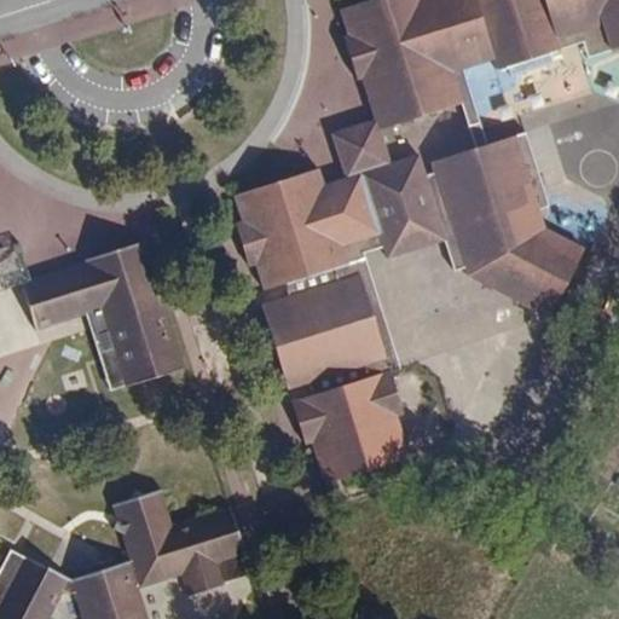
[(602,23),(612,50),(618,46),(618,0),(363,0),(340,7),(348,35),(363,32),(365,41),(375,38),(381,58),(371,61),(375,71),(362,76),(375,119),(379,129),(415,119),(418,111),(426,115),(462,103),(451,71),(463,68),(493,58),(498,69),(507,65),(512,75),(554,63),(551,52),(561,50),(556,38),(602,23)]
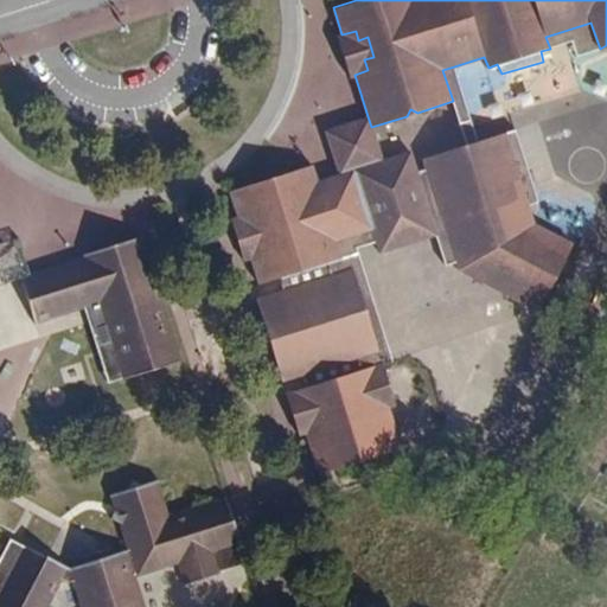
[(545,37),(550,49),(568,43),(572,42),(576,56),(600,49),(590,23),(545,37)]
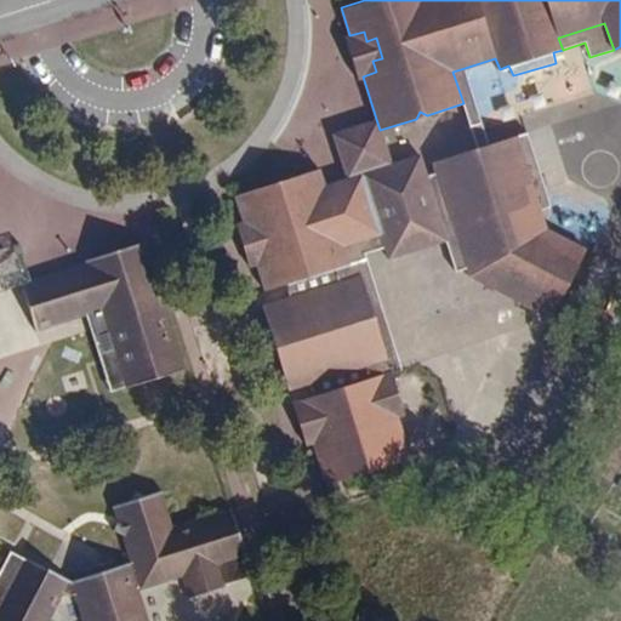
[(359,78),(363,77),(376,72),(372,61),(382,58),(376,38),(366,41),(364,32),(349,35),(346,38),(359,78)]
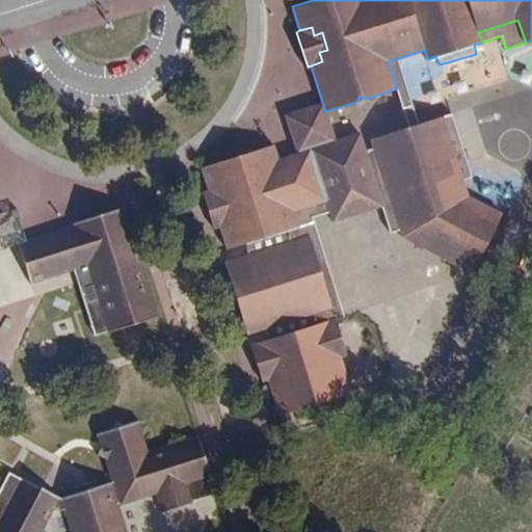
[(419,125),(398,58),(388,61),(397,88),(410,128),(406,129),(409,136),(445,126),(461,177),(467,179),(473,177),(452,114),(419,125)]
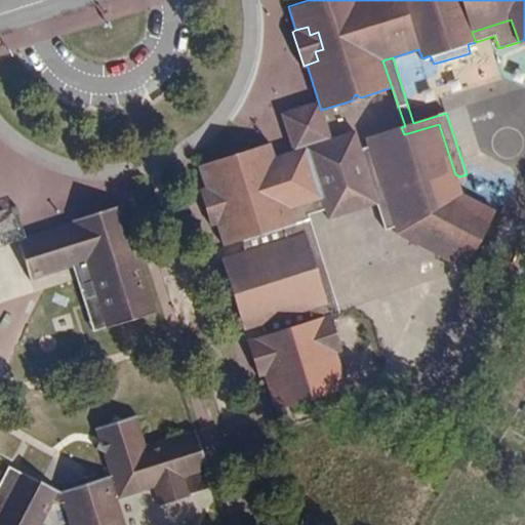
[(281,111),(292,149),(330,137),(321,110),(318,101),(281,111)]
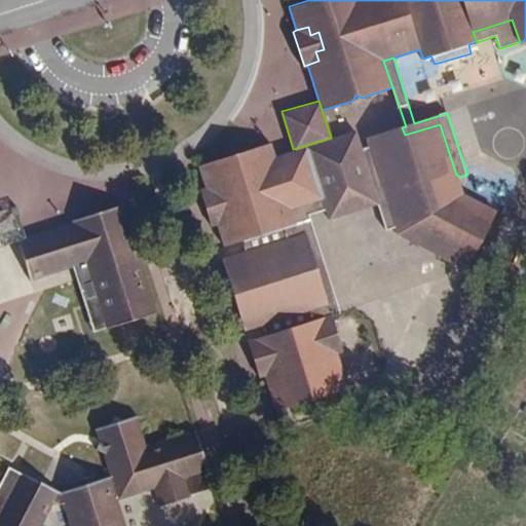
[(241,240),(285,226),(297,223),(291,205),(322,196),(325,208),(328,217),(376,201),(374,194),(384,191),(395,226),(397,233),(466,269),(495,211),(462,194),(456,175),(440,124),(405,135),(402,127),(367,138),(369,147),(361,149),(355,132),(332,139),(331,138),(293,149),(274,154),(270,143),(198,165),(205,187),(199,188),(204,202),(210,207),(208,214),(212,225),(217,222),(224,246),(241,240)]
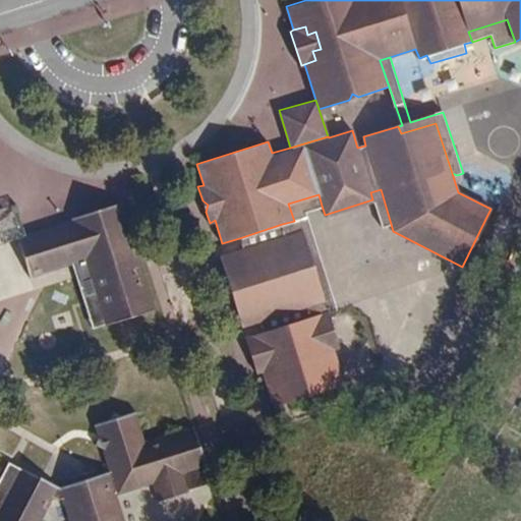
[(382,227),(391,224),(381,189),(370,192),(372,199),(382,227)]
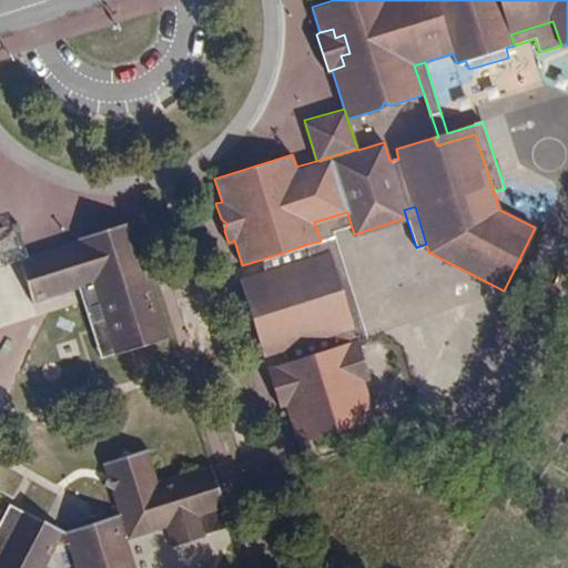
[(358,340),(368,336),(334,230),(351,224),(347,212),(314,222),(321,241),(307,244),(312,256),(328,251),(353,327),(287,347),(292,361),(358,340)]
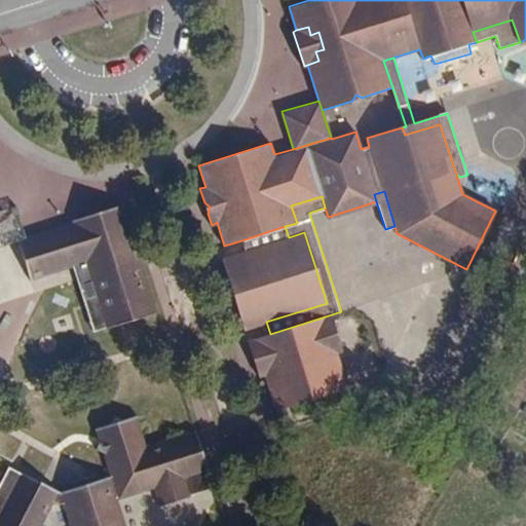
[(30,277),(68,265),(87,259),(108,327),(108,329),(156,313),(121,203),(75,218),(77,223),(27,238),(19,241),(30,277)]
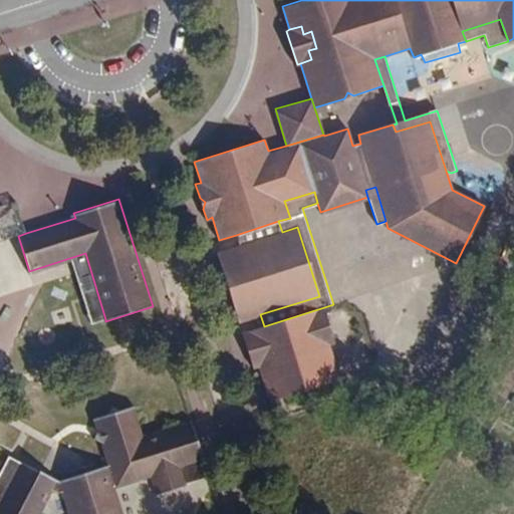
[(0,241),(18,236),(26,233),(15,200),(0,204),(0,241)]
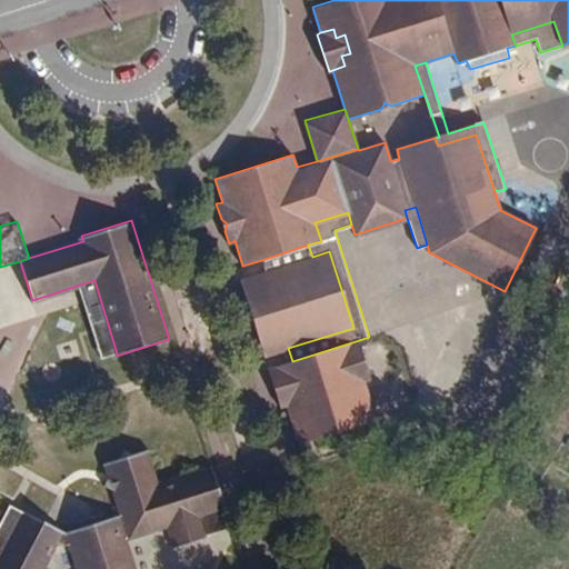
[(265,272),(312,257),(308,245),(261,260),(265,272)]
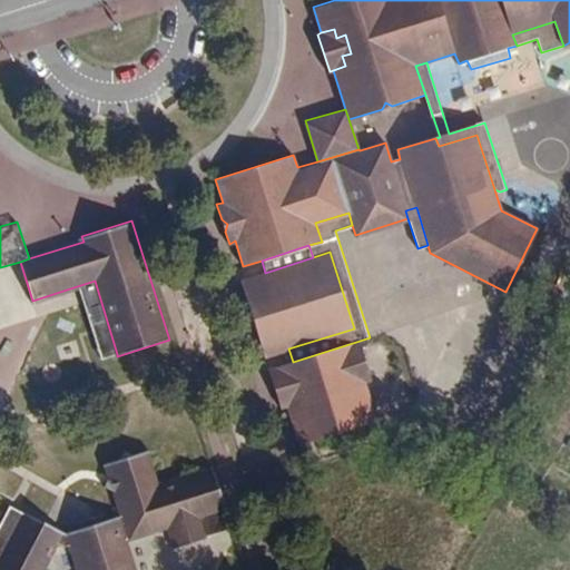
[(313,257),(265,273),(264,273),(241,281),(265,356),(288,349),(354,328),(330,252),(313,257)]
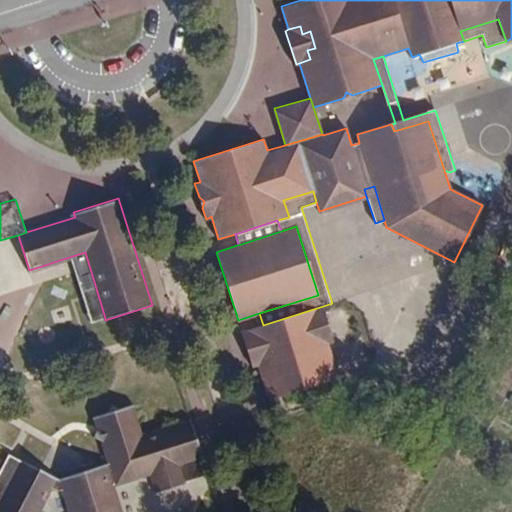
[(85,252),(66,258),(87,324),(105,318),(85,252)]
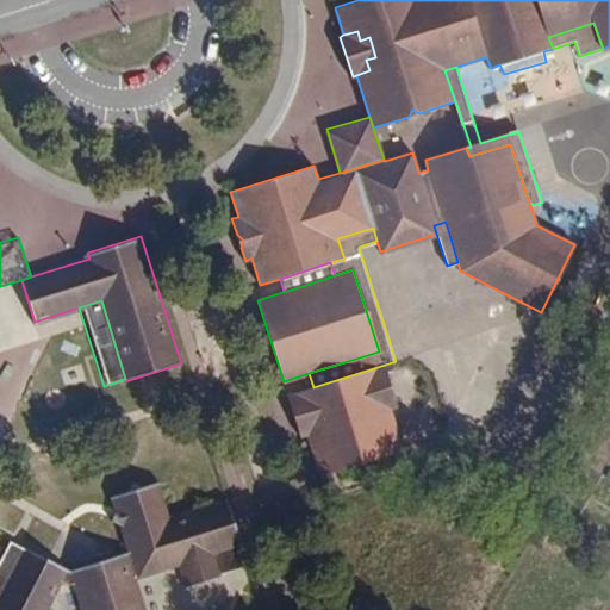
[(404,450),(391,408),(398,405),(385,365),(313,387),(287,396),(299,435),(307,433),(322,477),(404,450)]
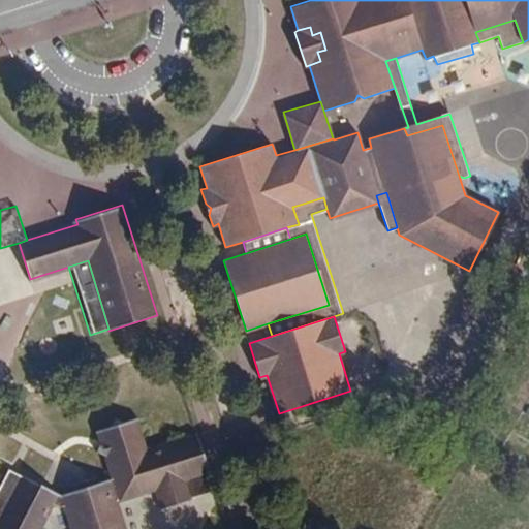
[(98,429),(102,441),(97,453),(107,457),(114,476),(96,483),(93,476),(72,484),(75,490),(61,494),(71,528),(124,528),(117,504),(157,492),(163,512),(191,504),(185,483),(209,474),(196,435),(147,450),(135,417),(122,423),(114,417),(111,426),(98,429)]
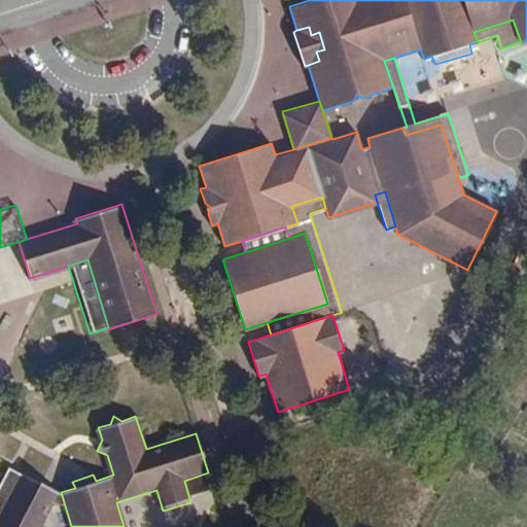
[(0,523),(27,476),(13,468),(0,492),(0,523)]
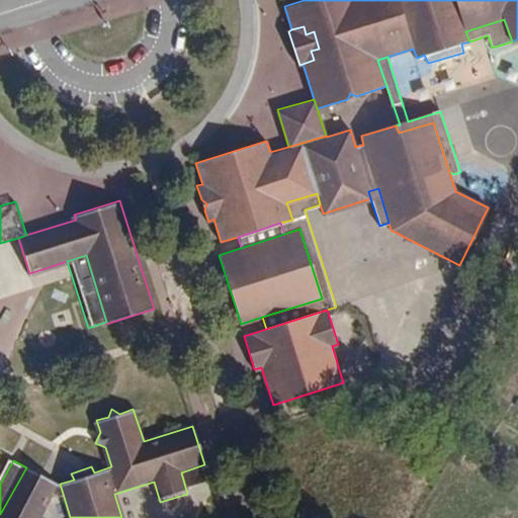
[(211,486),(204,464),(181,472),(187,494),(211,486)]
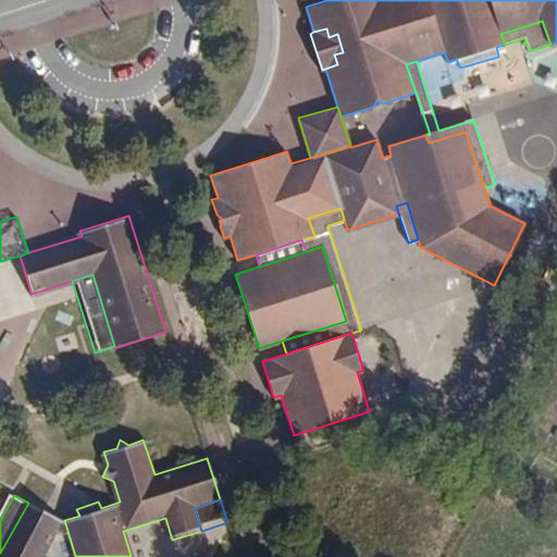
[(44,556),(64,520),(29,500),(28,503),(0,553),(0,556),(44,556)]
